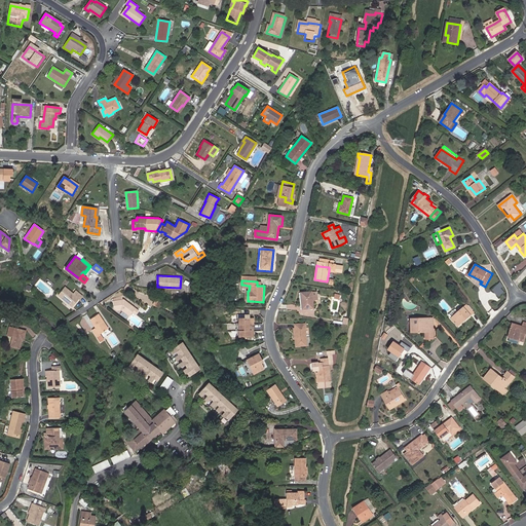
[(499,297),(505,290),(499,283),(492,290),(499,297)]
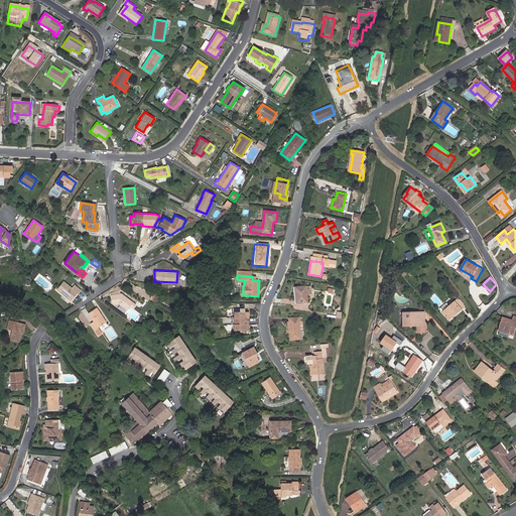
[(75,284),(72,287),(63,281),(57,288),(72,299),(78,292),(79,293),(81,290),(75,284)]
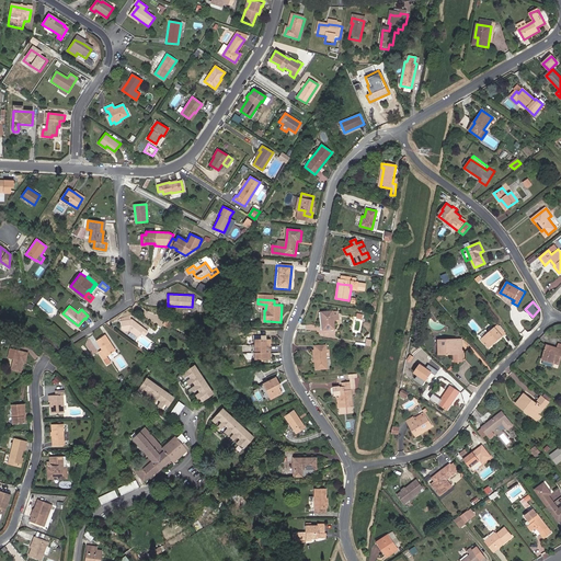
[(332,311),(320,312),(322,330),(334,329),(333,320),(338,319),(338,311),(332,311)]
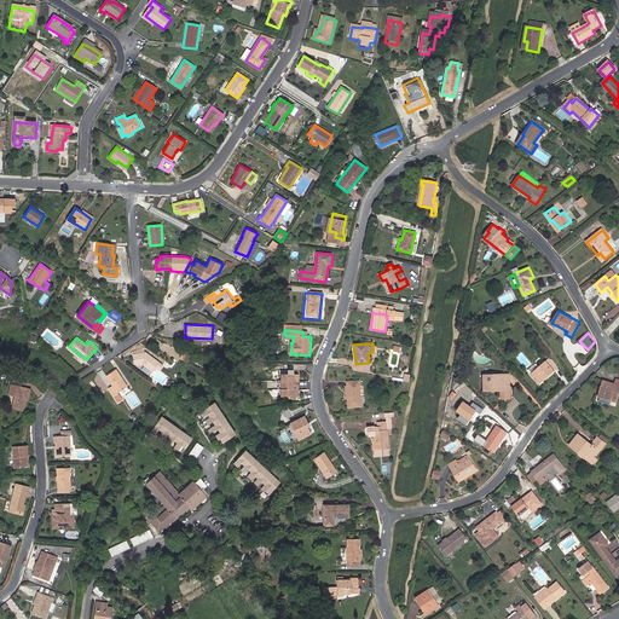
[(158,368),(162,370),(166,365),(154,357),(151,357),(148,354),(148,352),(134,354),(136,363),(139,365),(144,364),(155,372),(158,368)]
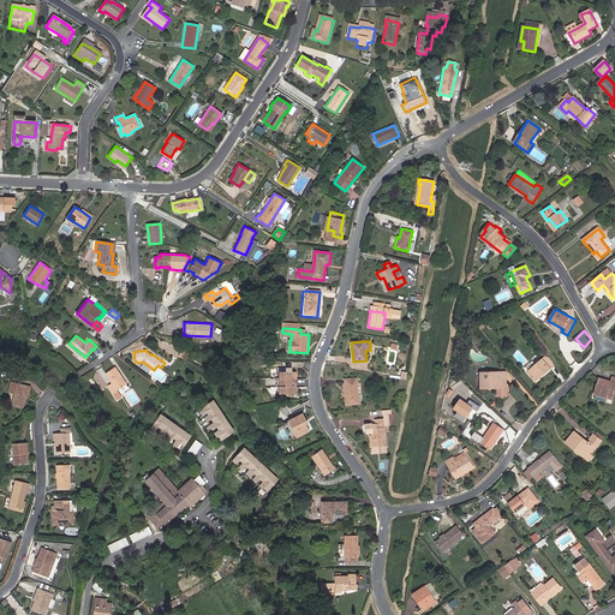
[(544,371),(545,372),(554,365),(545,356),(536,365),(529,371),(527,372),(536,381),(543,375),(542,372),(544,371)]
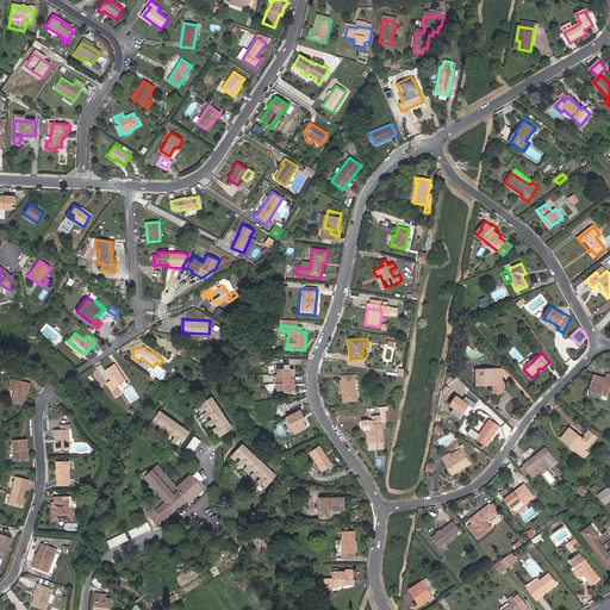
[(529,359),(521,365),(524,368),(531,362),(529,359)]
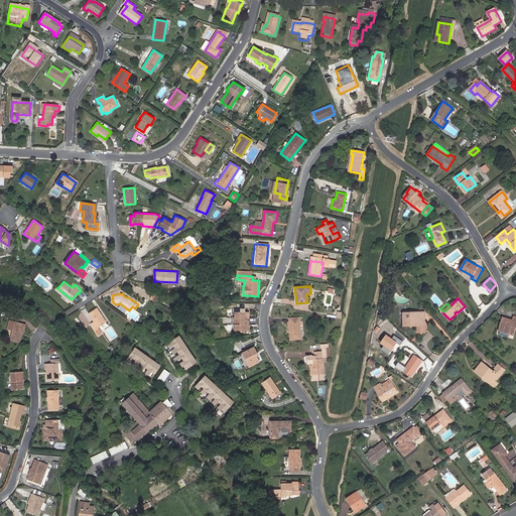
[(101,316),(102,315),(97,307),(89,313),(94,320),(91,323),(98,335),(102,333),(98,327),(105,323),(101,316)]
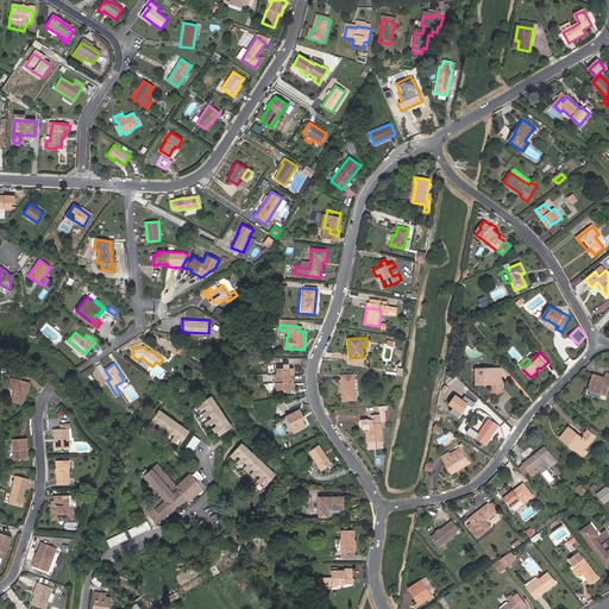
[(493,393),(502,393),(501,369),(476,370),(477,384),(493,384),(493,393)]
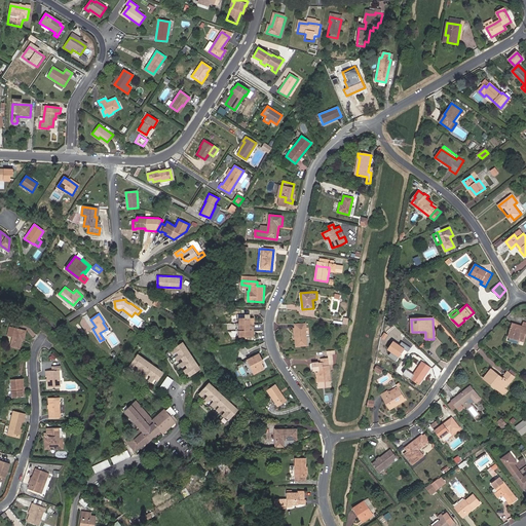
[(238,336),(253,336),(253,320),(239,320),(238,336)]
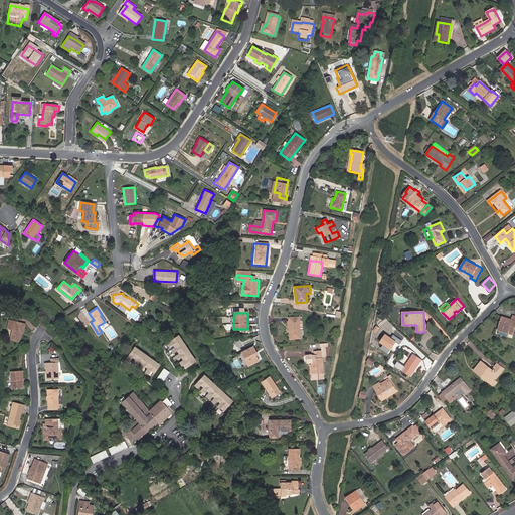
[(514,316),(513,316),(512,320),(506,318),(506,320),(501,319),(498,330),(499,330),(498,334),(507,337),(508,333),(513,334),(514,327),(514,316)]
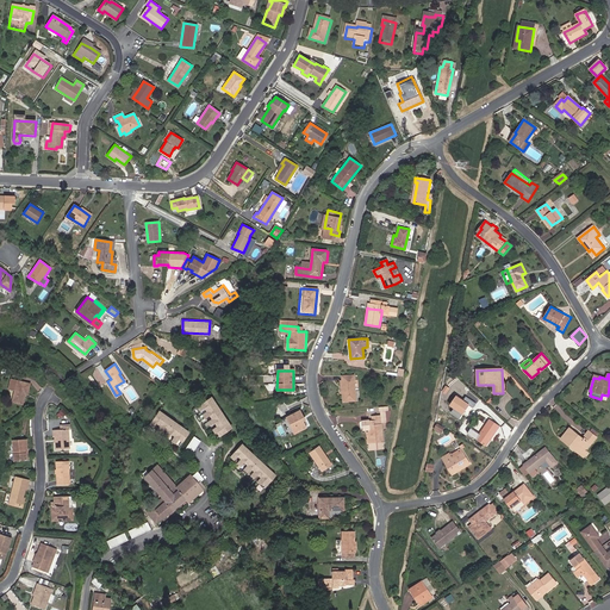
[(343,402),(355,400),(354,375),(341,375),(343,402)]
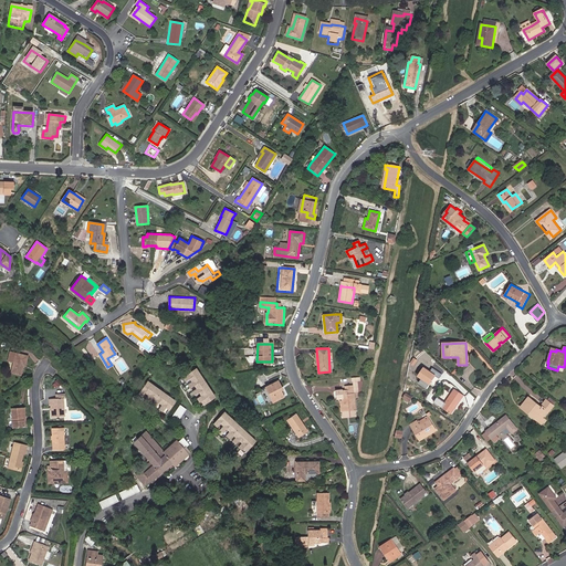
[(470,354),(470,363),(477,370),(483,364),(472,352),(470,354)]
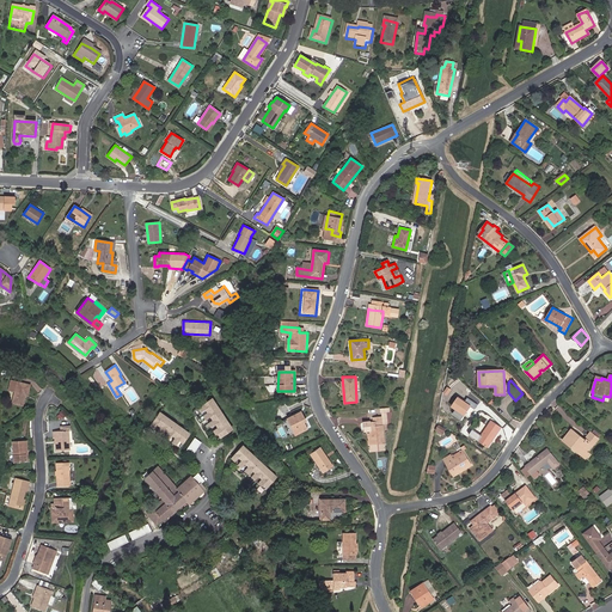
[(26,396),(28,396),(30,385),(18,383),(13,404),(24,407),(25,398),(24,397),(24,396),(26,396)]
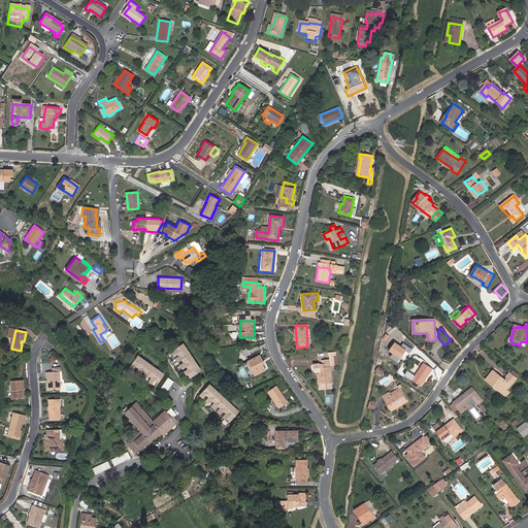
[(401,347),(396,342),(390,351),(394,353),(391,357),(398,362),(406,351),(410,354),(413,350),(403,343),(401,347)]
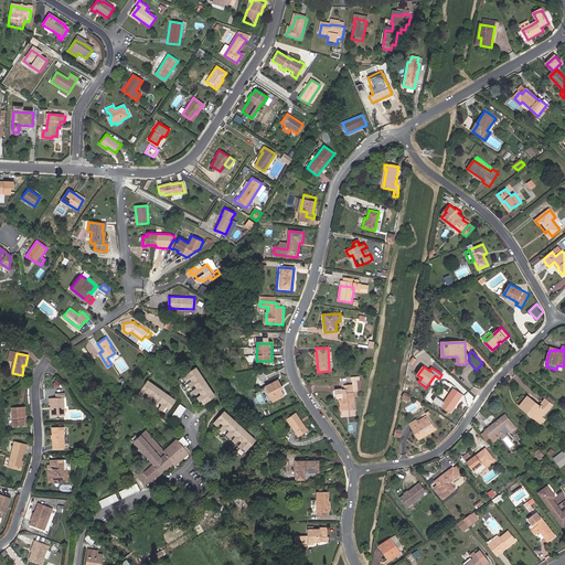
[(204,404),(213,396),(191,370),(180,380),(182,382),(185,379),(189,383),(184,386),(187,388),(191,385),(194,390),(190,392),(192,395),(196,392),(200,395),(195,398),(198,402),(201,400),(204,404)]
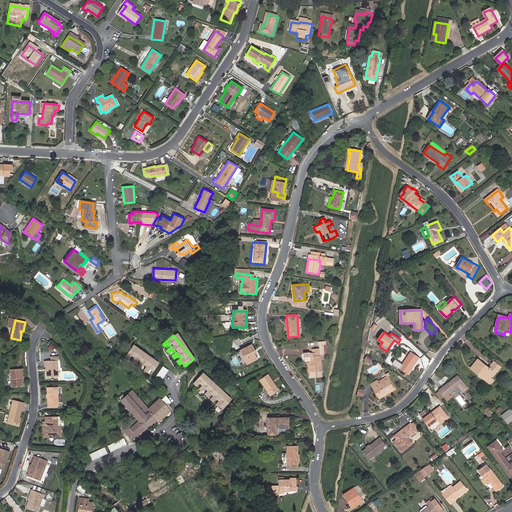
[(253,353),(252,351),(254,350),(251,345),(240,351),(247,364),(256,359),(253,353)]
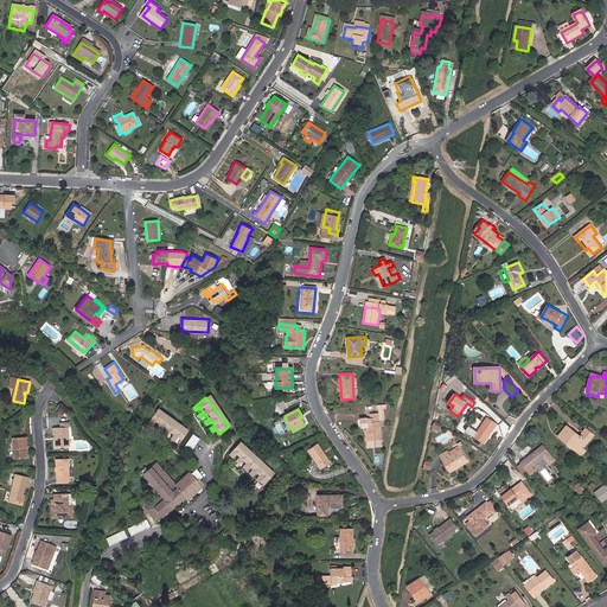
[(173,442),(177,438),(181,440),(187,430),(157,410),(147,425),(151,427),(153,422),(158,425),(155,429),(158,432),(161,427),(166,430),(163,434),(166,436),(168,432),(173,435),(171,440),(173,442)]
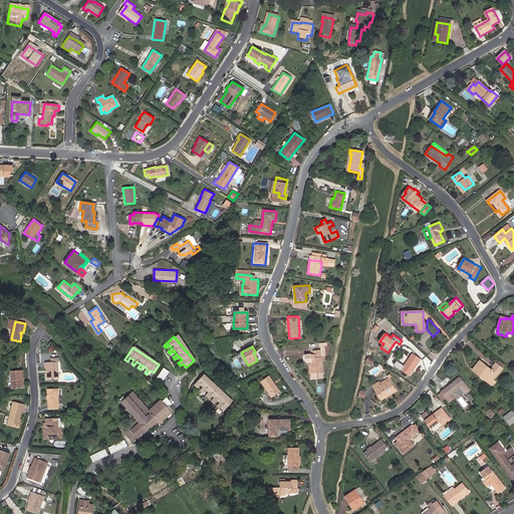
[(313,354),(304,355),(304,363),(309,363),(311,362),(312,370),(310,370),(310,373),(322,372),(321,353),(313,354)]
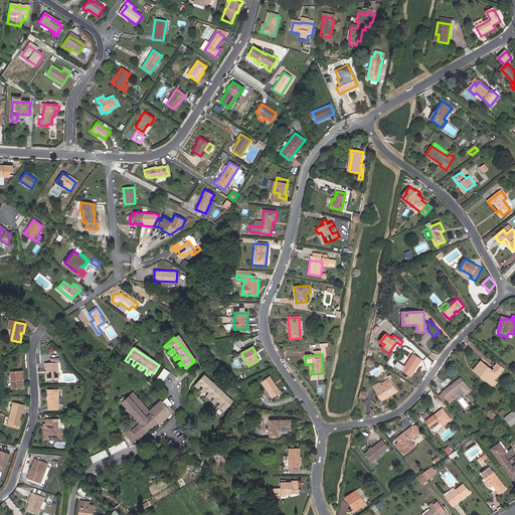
[(396,366),(410,376),(421,359),(413,354),(405,366),(399,362),(396,366)]
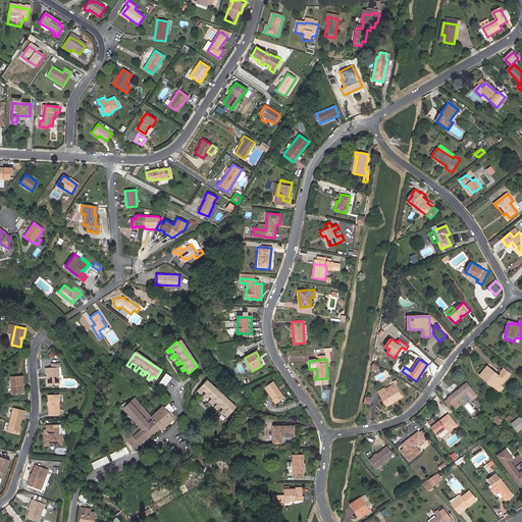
[(59,384),(57,367),(46,368),(48,385),(59,384)]
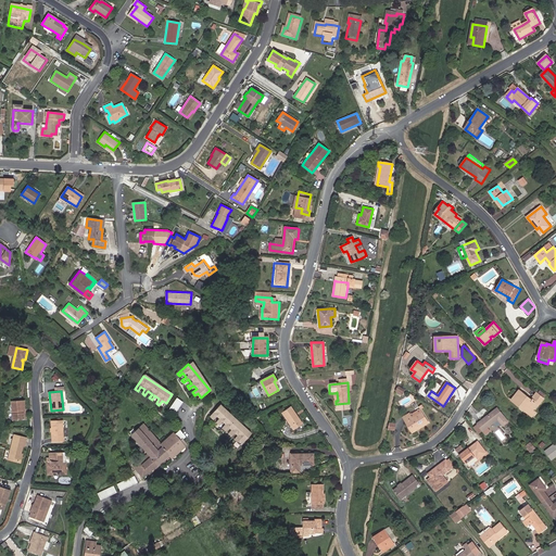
[(519,391),(512,400),(521,407),(522,405),(532,413),(534,411),(544,399),(536,393),(531,400),(519,391)]
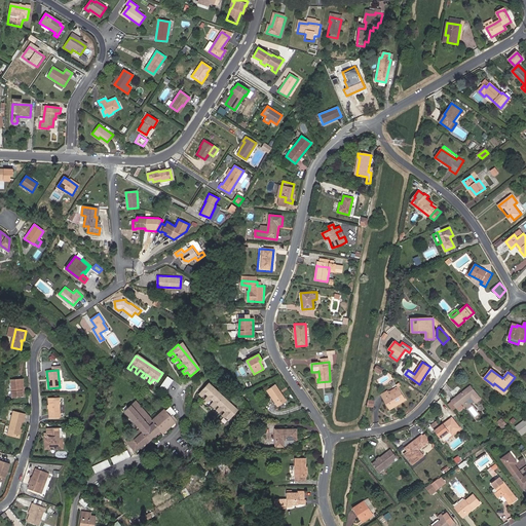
[(165,390),(173,380),(166,376),(160,387),(165,390)]
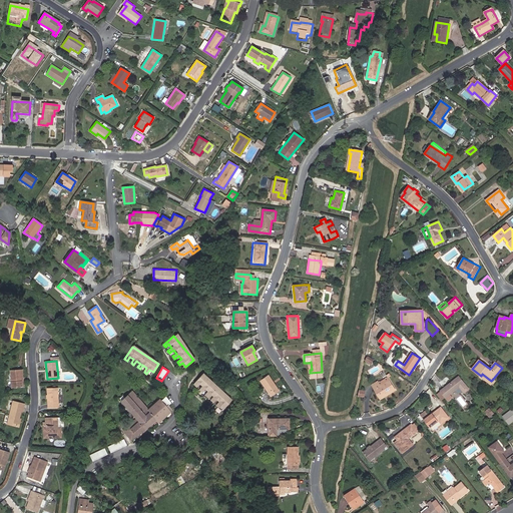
[(20,381),(19,377),(23,377),(23,370),(11,370),(12,388),(22,387),(21,381),(20,381)]
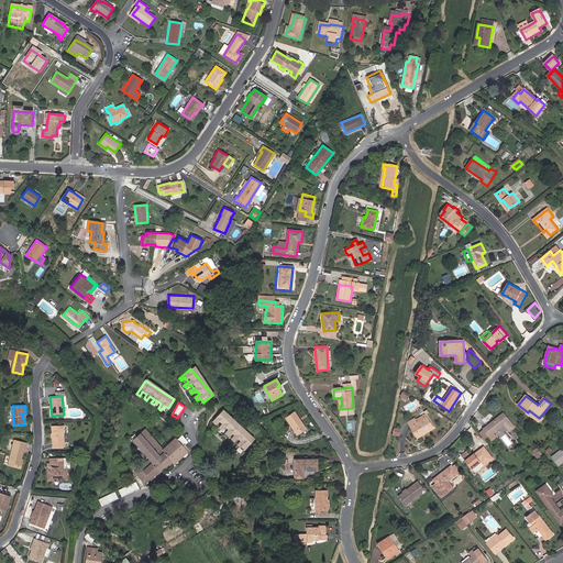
[(245,448),(254,438),(223,409),(212,420),(216,422),(219,419),(222,422),(219,426),(221,429),(224,424),(229,428),(224,432),(228,434),(231,430),(234,434),(231,438),(233,440),(236,437),(241,440),(236,443),(240,445),(242,443),(245,448)]
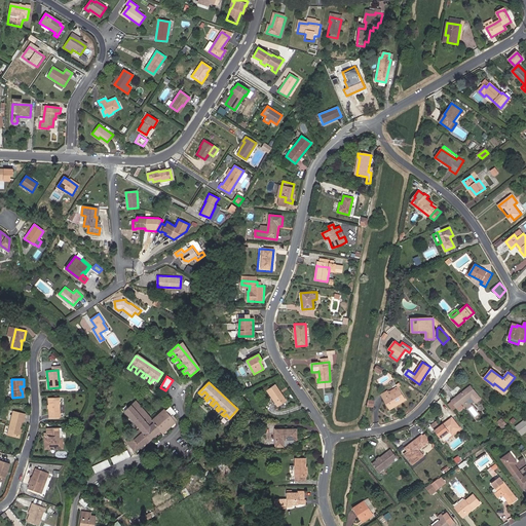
[(504,395),(508,390),(505,388),(503,390),(494,383),(493,385),(504,395)]
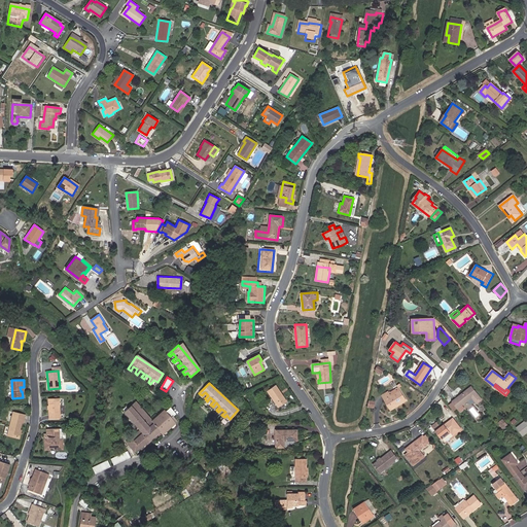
[(278,407),(286,401),(276,386),(268,391),(278,407)]
